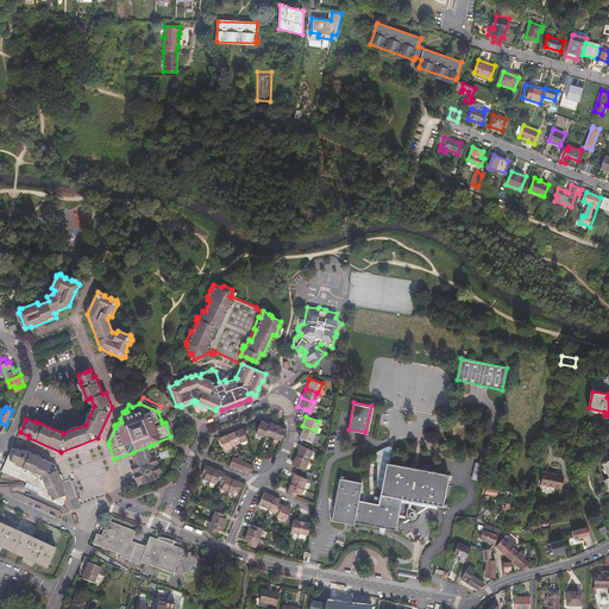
[(165,422),(170,437),(175,435),(168,418),(161,420),(162,424),(165,422)]
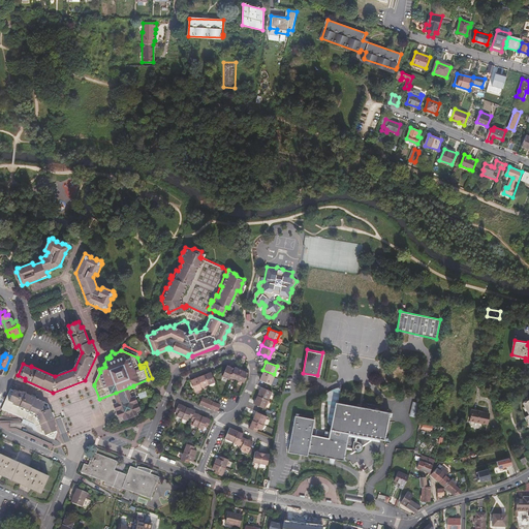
[(229,375),(234,366),(230,364),(229,365),(226,364),(225,365),(221,375),(228,378),(229,375)]
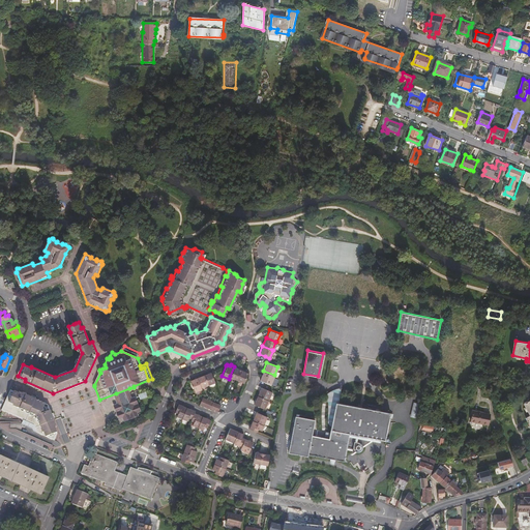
[(237,379),(241,367),(238,366),(237,367),(234,366),(230,376),(237,379)]
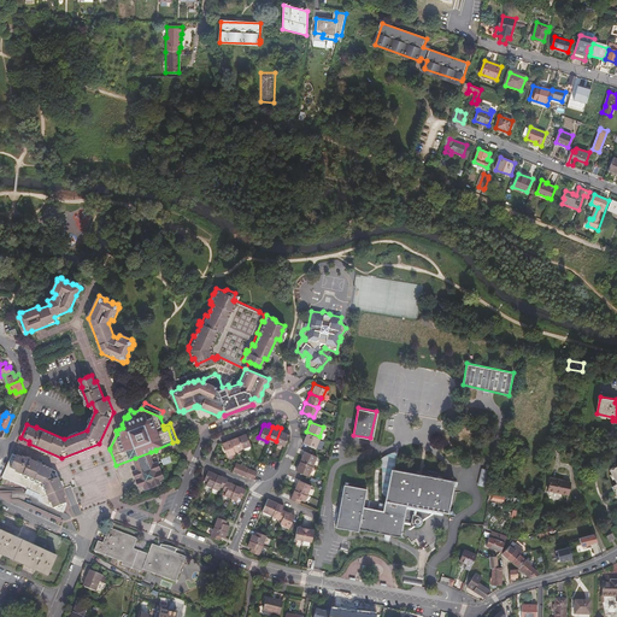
[(289,432),(281,428),(276,441),(283,445),(285,441),(289,432)]
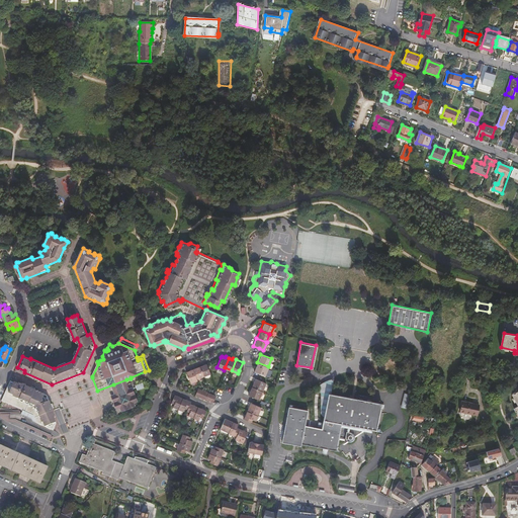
[(209,372),(205,362),(198,365),(202,375),(209,372)]
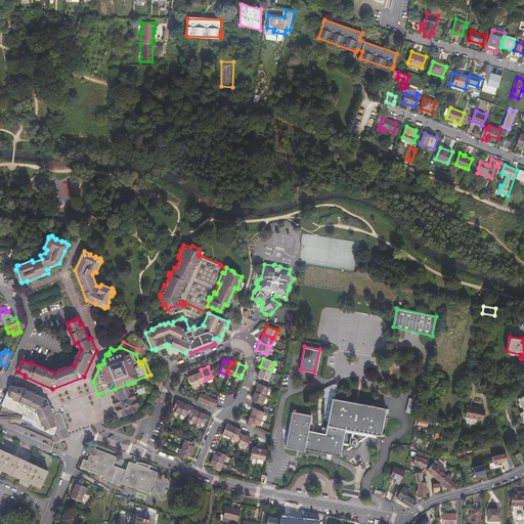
[(267,379),(271,370),(260,366),(257,375),(263,378),(267,379)]
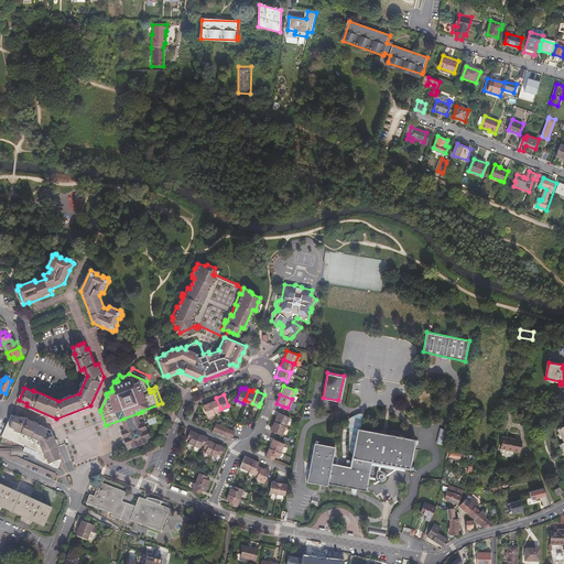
[(220,409),(216,398),(208,401),(213,412),(220,409)]
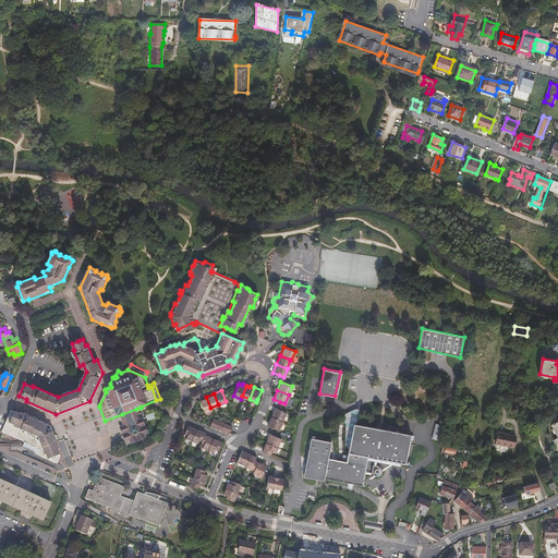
[(210,408),(206,397),(199,400),(204,411),(211,409),(210,408)]
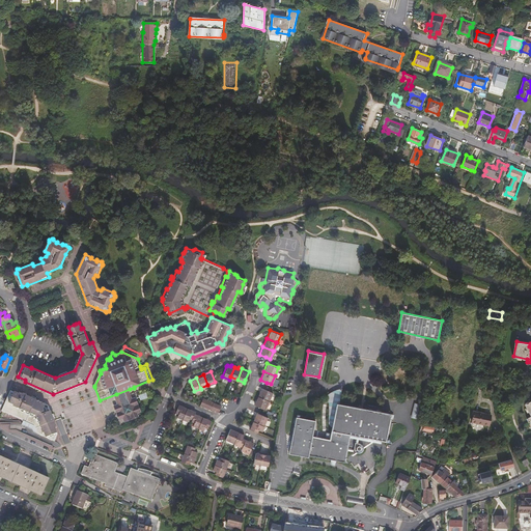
[(257,395),(269,400),(272,392),(263,389),(261,387),(257,395)]
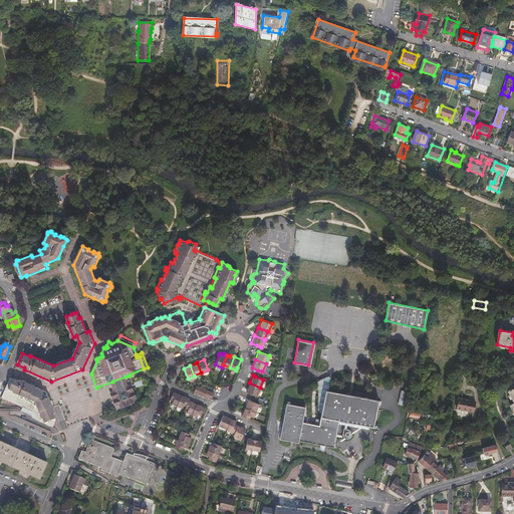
[(126,379),(125,376),(112,381),(115,391),(111,393),(116,406),(120,404),(121,408),(135,404),(134,400),(138,399),(134,384),(129,387),(126,379)]
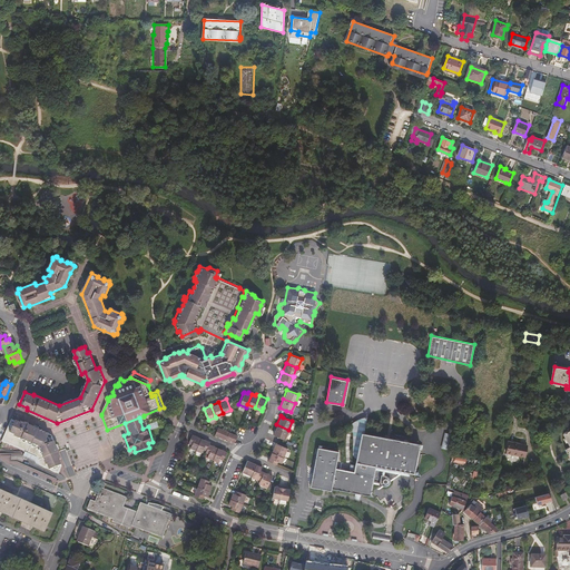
[(21,423),(12,420),(7,431),(15,434),(15,436),(40,448),(47,464),(48,464),(59,460),(61,459),(59,451),(52,435),(39,430),(21,422),(21,423)]
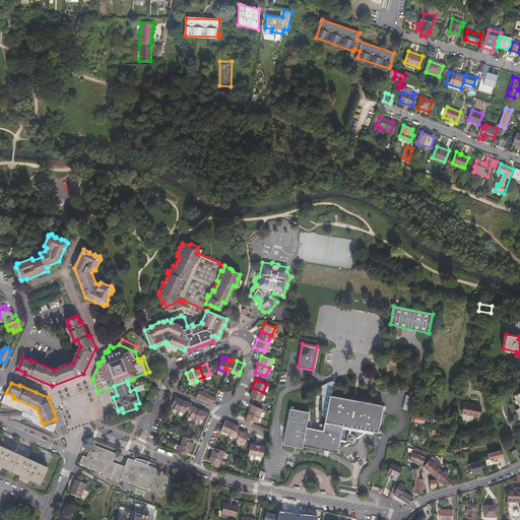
[(259,400),(263,392),(252,387),(249,396),(255,398),(259,400)]
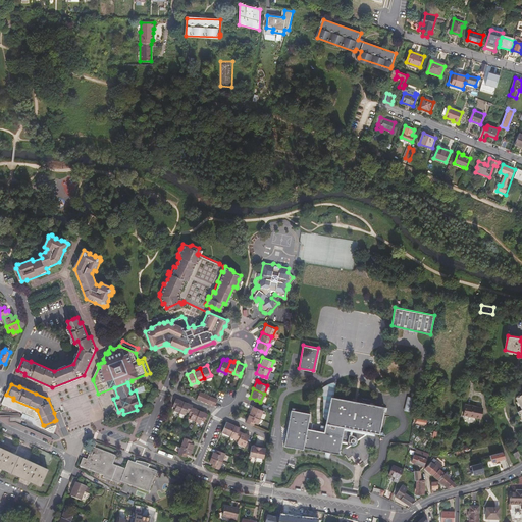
[(13,398),(6,395),(2,404),(34,418),(37,426),(45,429),(44,425),(43,425),(37,410),(13,400),(13,398)]
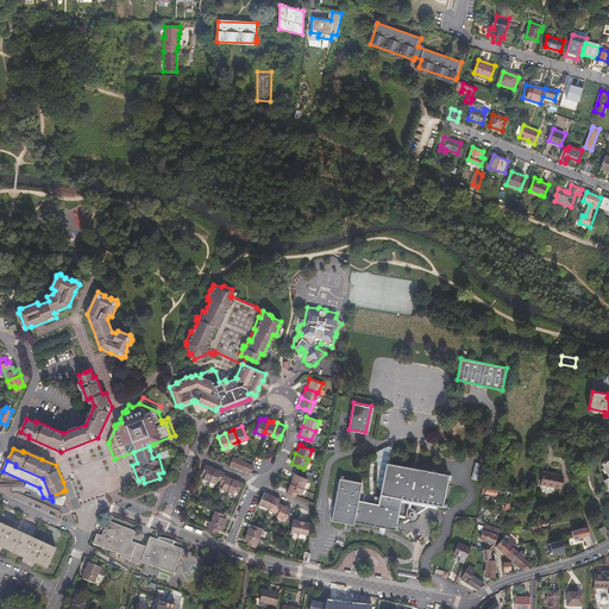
[(252,465),(249,463),(244,460),(240,468),(250,471),(252,465)]
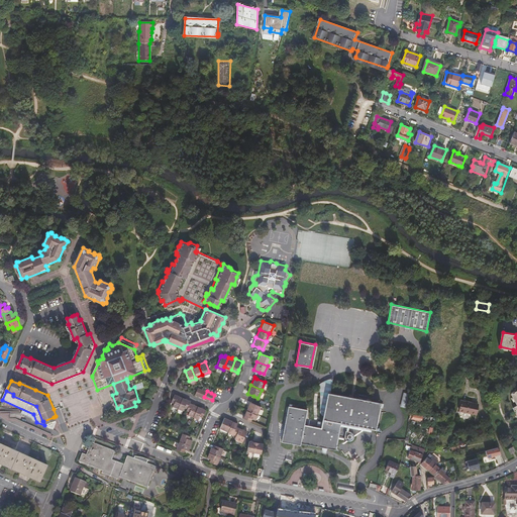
[(409,409),(413,394),(403,392),(399,406),(409,409)]
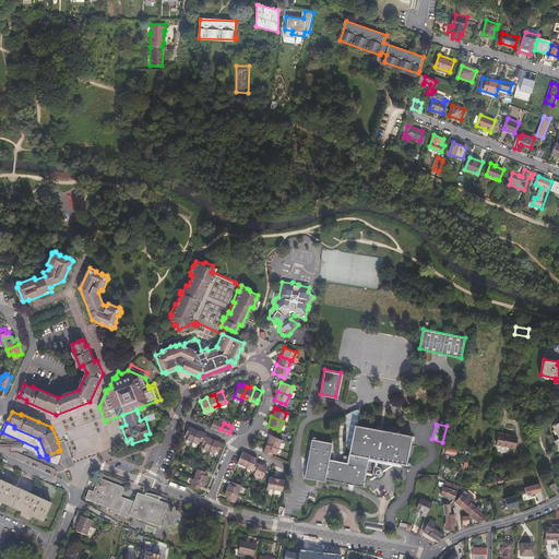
[(191,440),(195,429),(188,425),(183,432),(187,433),(185,438),(191,440)]
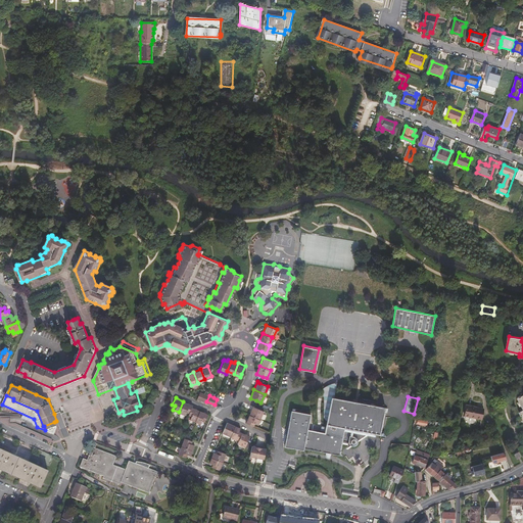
[(299,449),(300,449),(303,450),(304,448),(326,453),(331,454),(339,455),(343,439),(346,440),(346,441),(349,442),(350,444),(353,445),(355,445),(357,444),(359,443),(359,441),(358,439),(357,438),(355,437),(353,436),(352,437),(350,438),(346,438),(347,436),(343,435),(344,431),(345,428),(348,429),(370,433),(380,435),(385,408),(332,398),(325,433),(307,430),(311,415),(307,414),(306,414),(292,411),(285,446),(299,449)]
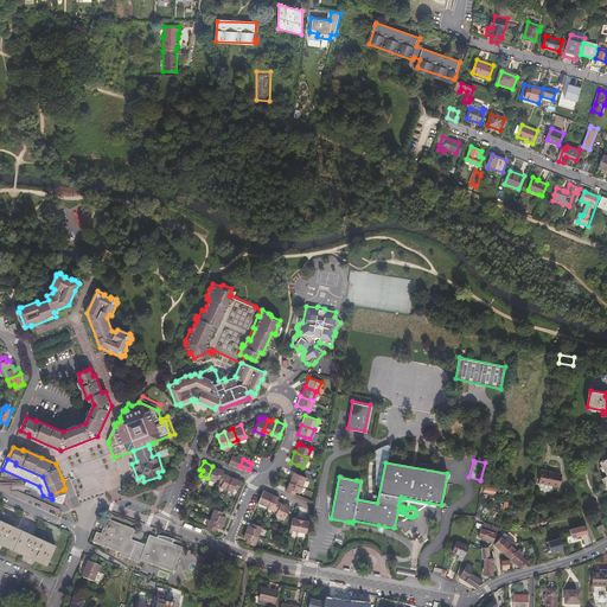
[(218,478),(222,472),(222,470),(212,466),(208,478),(213,480),(215,477),(218,478)]
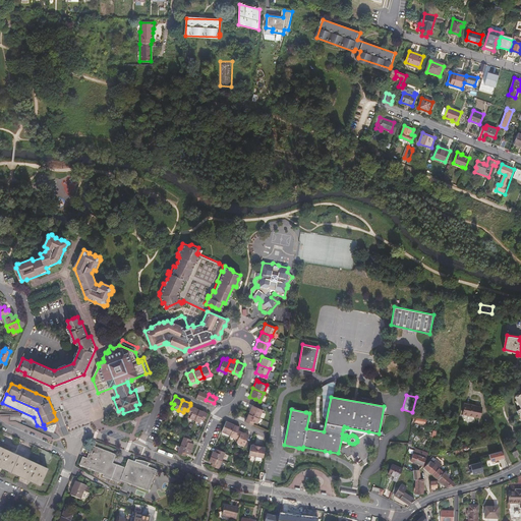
[(248,412),(258,417),(263,409),(253,405),(251,404),(248,412)]
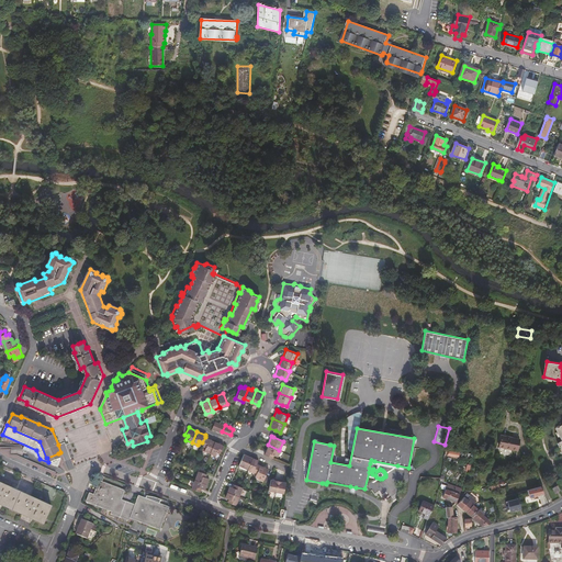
[(518,450),(519,439),(502,436),(499,448),(518,450)]
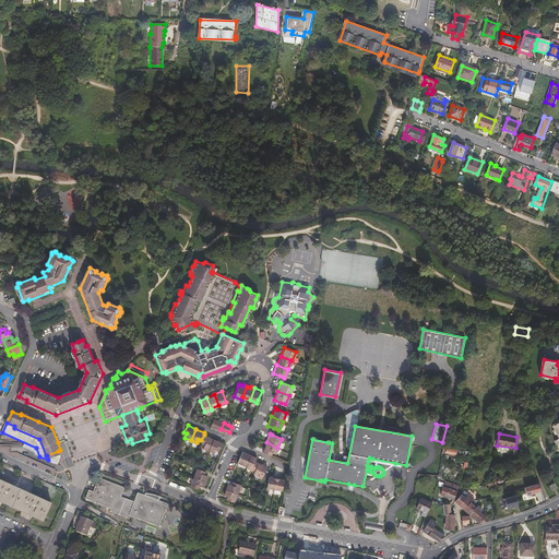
[(207,450),(212,438),(204,435),(201,440),(201,442),(203,443),(202,448),(207,450)]
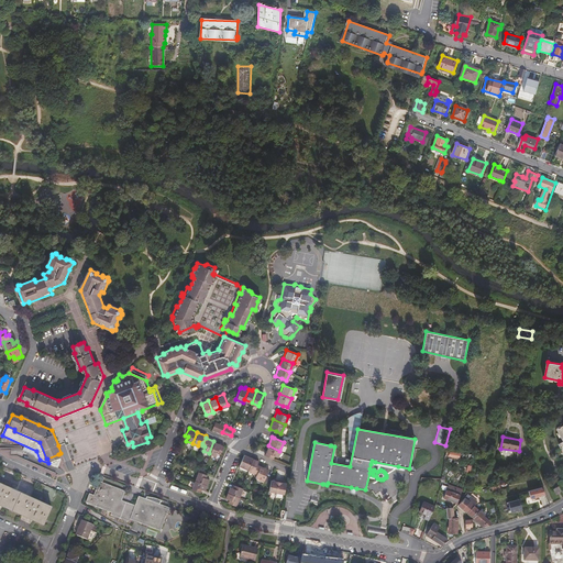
[(217,452),(219,453),(223,445),(213,441),(209,453),(214,455),(217,452)]
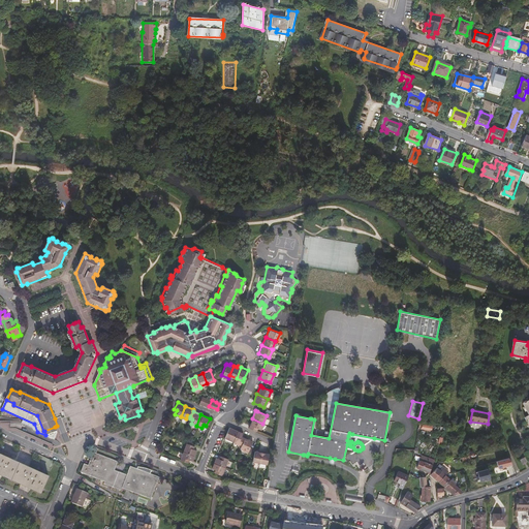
[(248,427),(256,430),(257,428),(260,428),(262,424),(252,418),(248,427)]
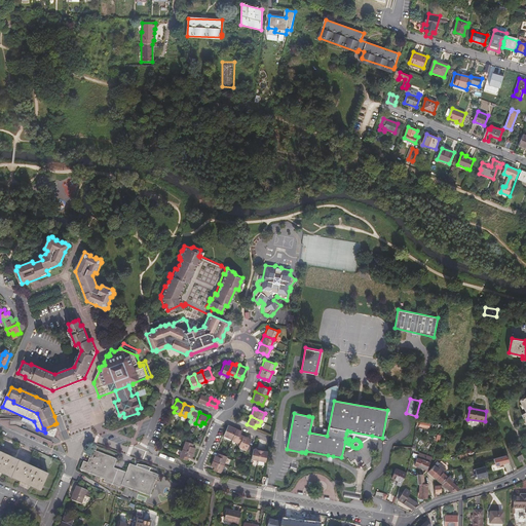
[(44,428),(45,433),(58,429),(54,424),(44,428)]
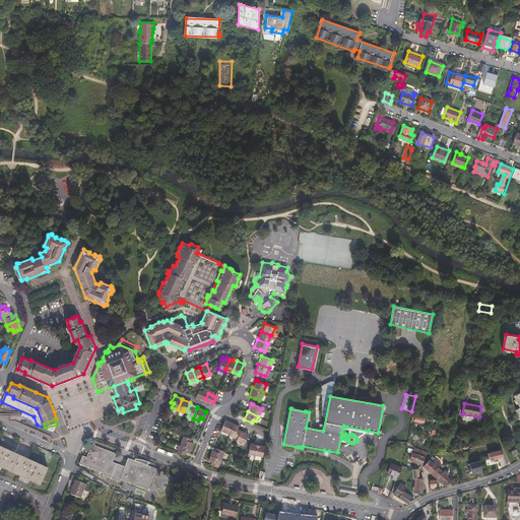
[(229,433),(233,424),(225,420),(221,431),(229,433)]
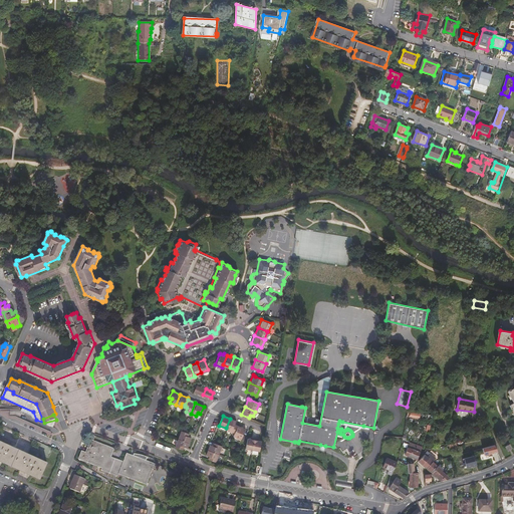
[(234,432),(236,426),(233,424),(235,421),(230,419),(226,428),(234,432)]
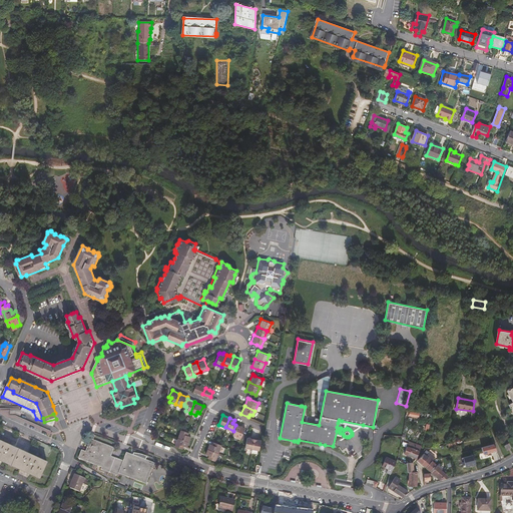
[(352,433),(363,425),(342,421),(341,424),(338,423),(337,427),(341,428),(340,430),(344,430),(346,429),(347,428),(349,429),(350,430),(351,431),(352,433)]
